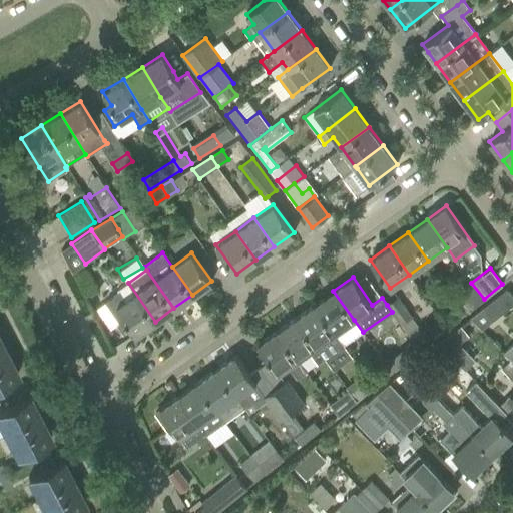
[(484,299),(471,283),(468,278),(450,293),(459,305),(466,313),(484,299)]
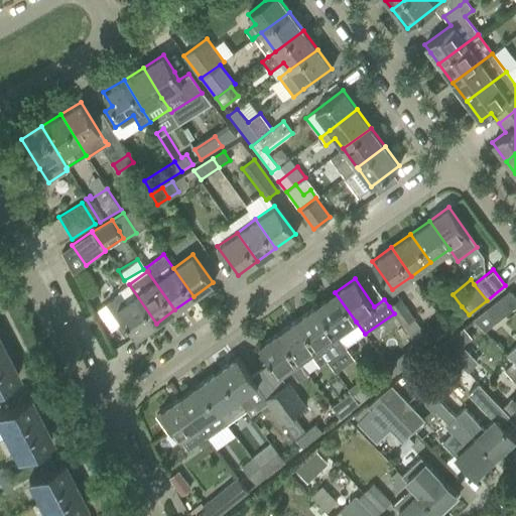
[(136,337),(156,324),(129,284),(118,292),(119,294),(106,303),(120,324),(117,326),(124,336),(131,331),(136,337)]
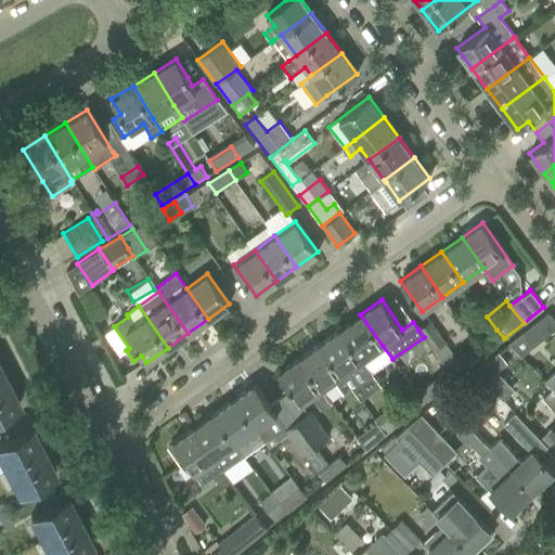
[(554,321),(547,312),(508,344),(521,356),(541,339),(554,328),(554,321)]
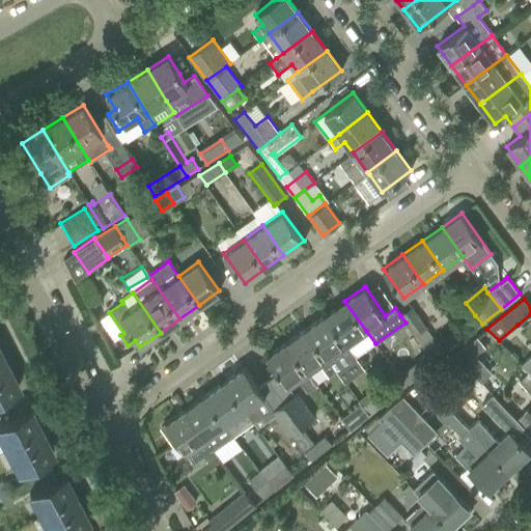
[(344,301),(326,314),(346,344),(356,357),(375,343),(366,331),(344,301)]
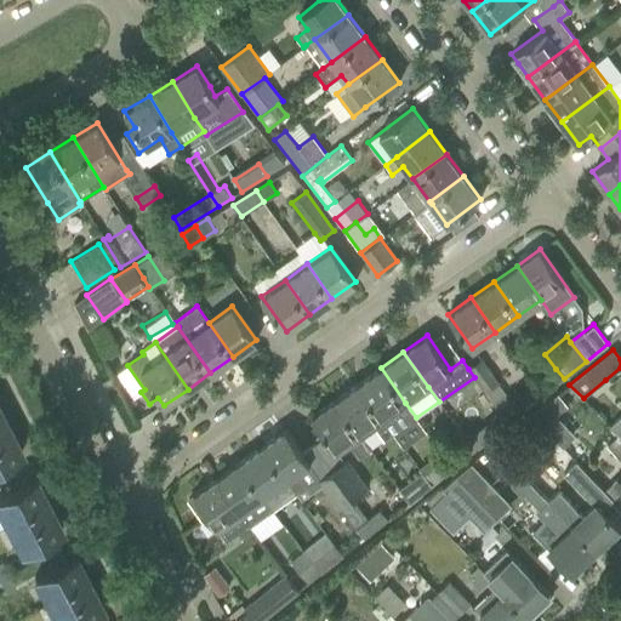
[(499,383),(482,359),(468,369),(474,377),(485,393),(497,383),(499,383)]
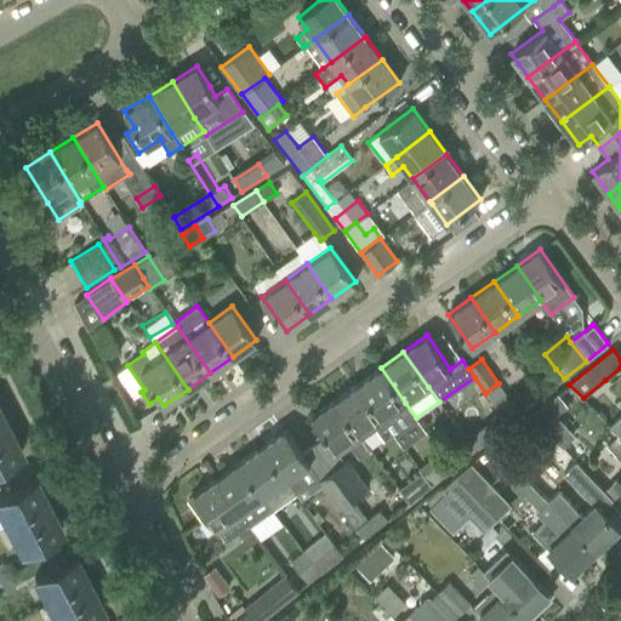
[(416,416),(405,403),(381,368),(358,383),(393,433),(416,416)]
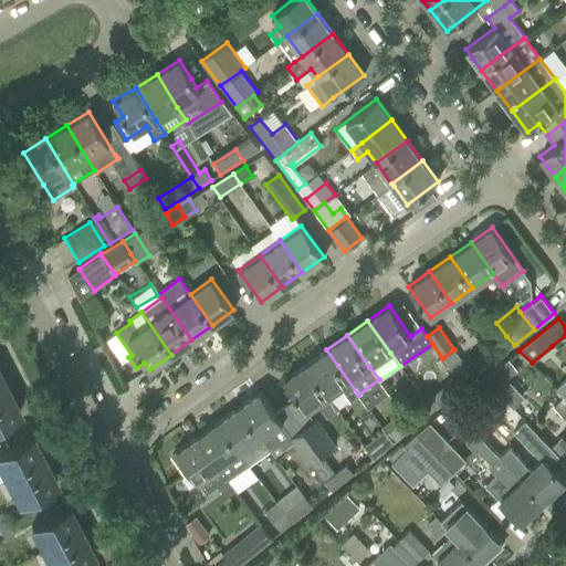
[(503,354),(514,345),(506,336),(495,345),(503,354)]
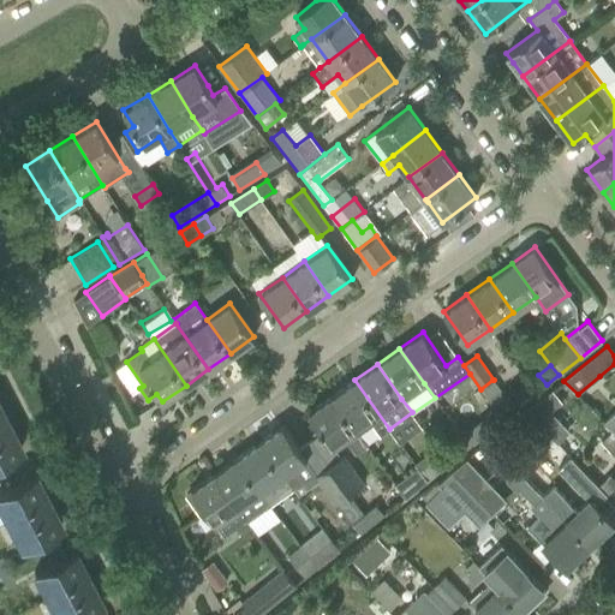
[(381,436),(389,429),(354,380),(332,396),(357,430),(370,421),(381,436)]
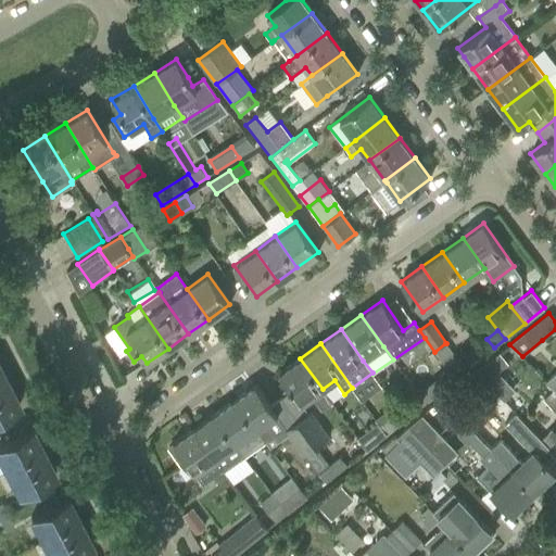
[(508,363),(500,353),(476,371),(504,400),(515,390),(497,371),(508,363)]
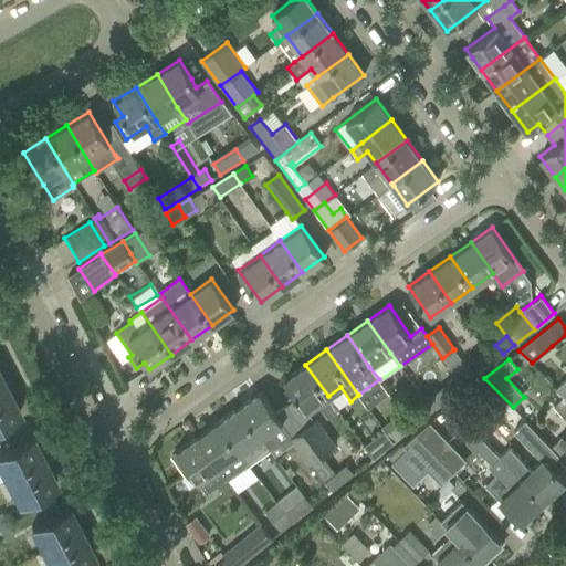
[(284,379),(296,398),(306,411),(318,404),(327,417),(337,409),(328,396),(305,365),(284,379)]
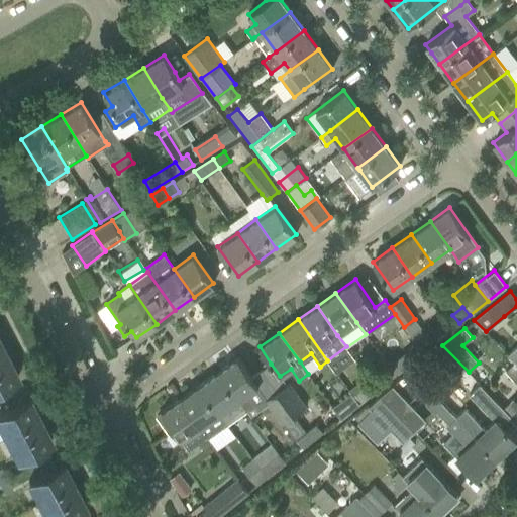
[(412,359),(422,351),(416,342),(405,351),(412,359)]
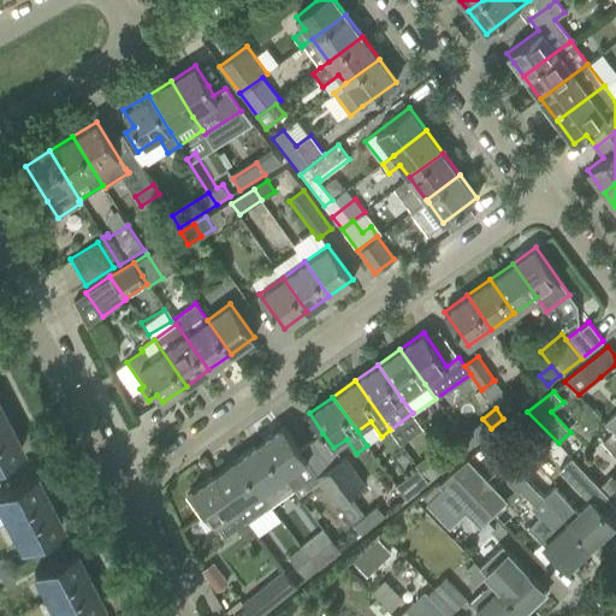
[(615,415),(614,413),(604,422),(612,432),(615,427),(615,415)]
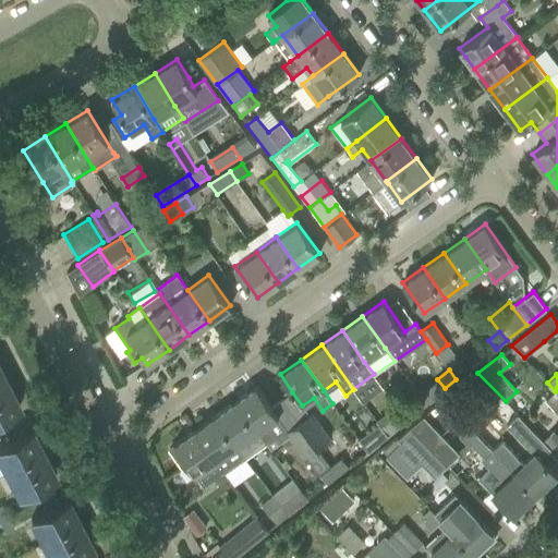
[(0,415),(19,407),(7,384),(0,387),(0,415)]
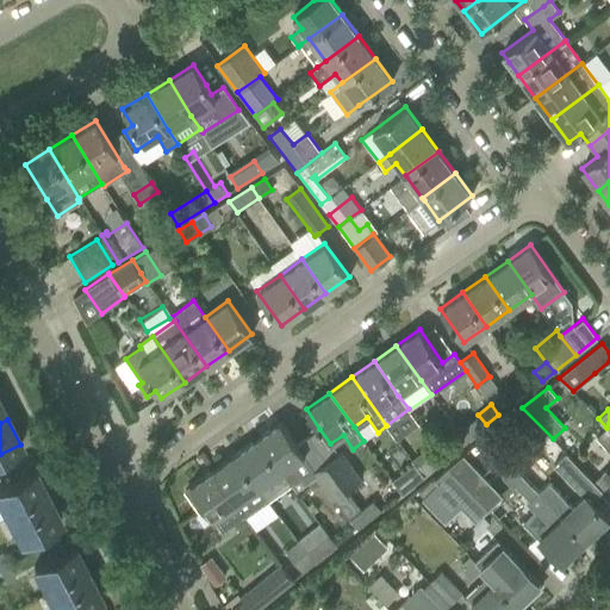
[(293,465),(304,456),(297,444),(280,422),(257,439),(291,485),(303,478),(293,465)]
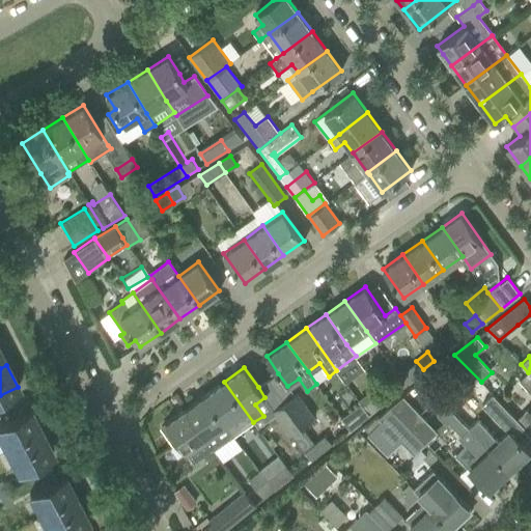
[(530,374),(528,372),(520,381),(530,392),(530,404),(526,410),(530,415),(530,374)]
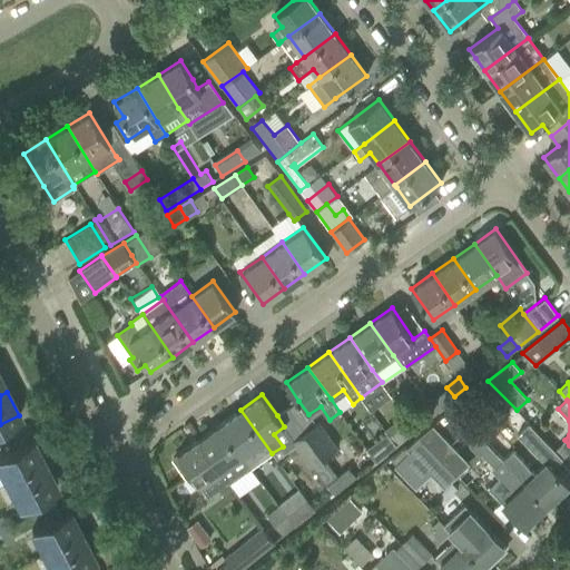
[(428,403),(405,421),(413,432),(436,414),(428,403)]
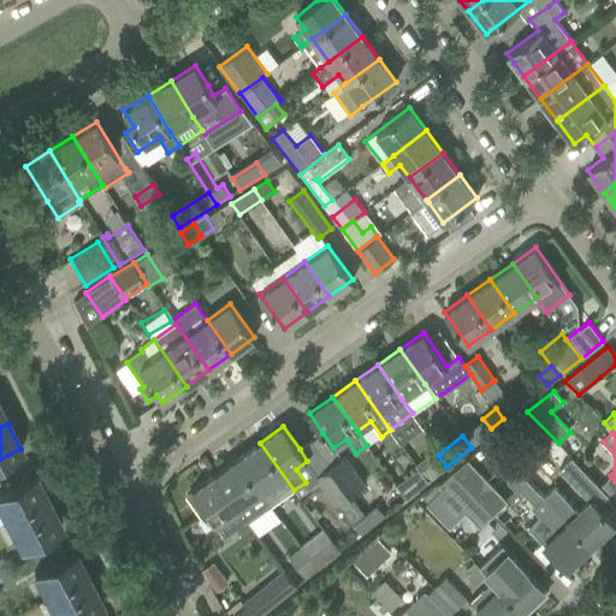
[(272,507),(294,490),(260,443),(237,458),(261,492),(272,507)]
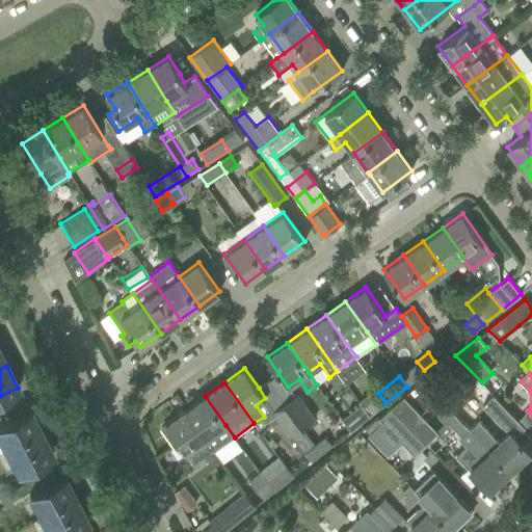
[(361,403),(371,416),(386,403),(378,393),(375,389),(360,401),(361,403)]
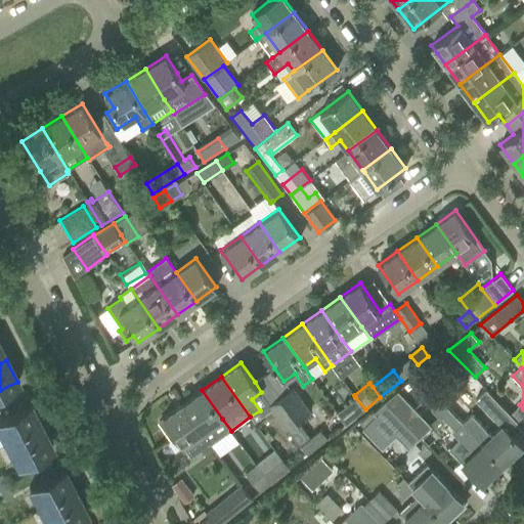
[(290,390),(279,397),(298,422),(311,411),(294,387),(290,390)]
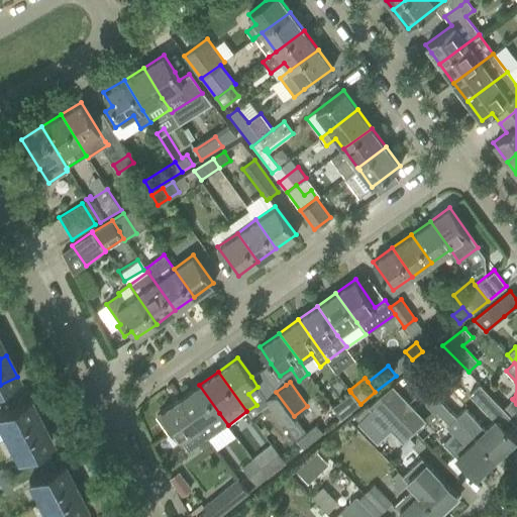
[(201,426),(219,413),(199,385),(180,398),(201,426)]
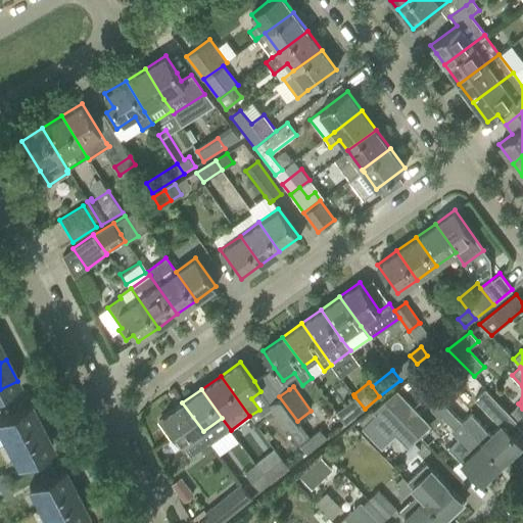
[(384,400),(419,435),(430,425),(397,389),(384,400)]
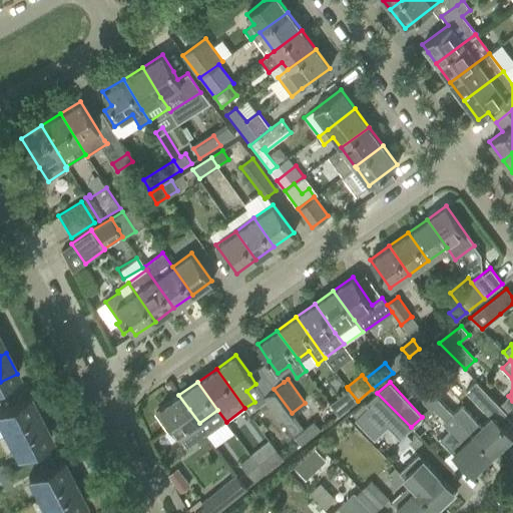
[(265,396),(264,397),(280,421),(282,419),(292,413),(274,389),(265,396)]
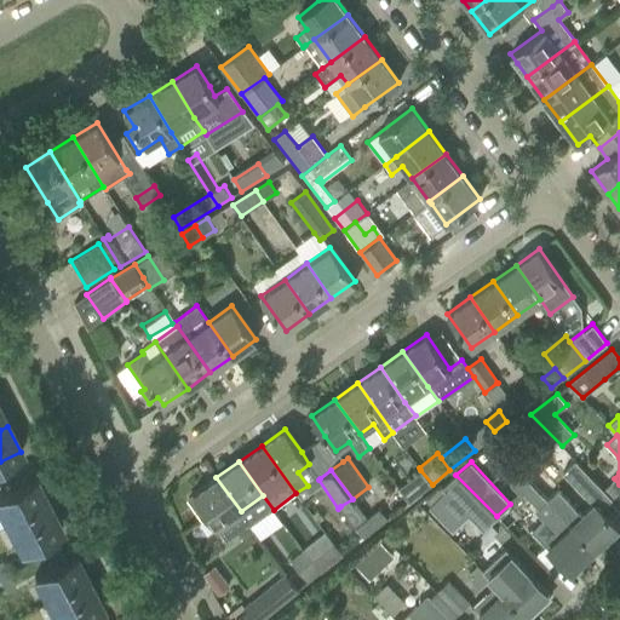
[(432,484),(420,470),(397,488),(409,503),(432,484)]
